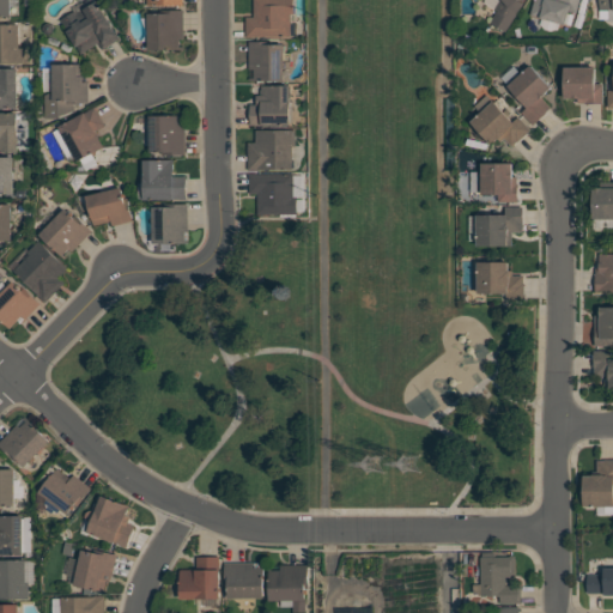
[(0,0),(12,0),(12,17),(0,17),(0,0)]
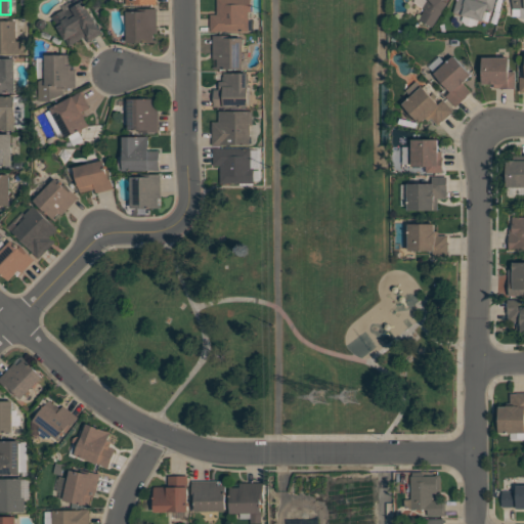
[(68,46),(48,15),(71,0),(80,0),(102,34),(88,43),(84,37),(68,46)]
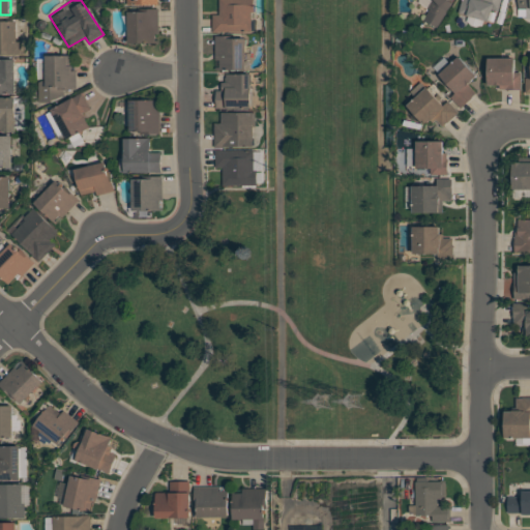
[(211,33),(211,16),(218,16),(218,0),(253,0),(253,33),(211,33)]
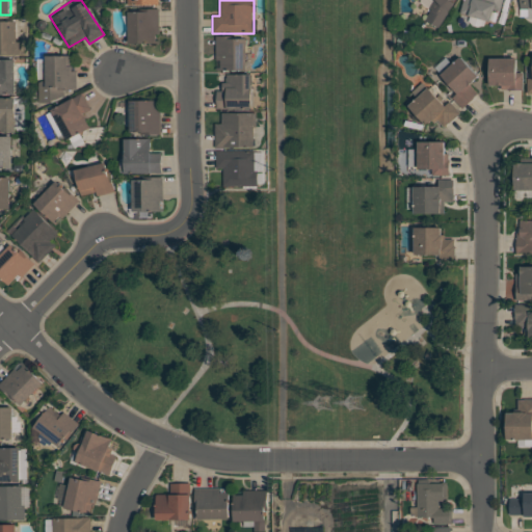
[(449,0),(448,1),(453,3),(439,29),(422,19),(432,1),(431,0),(449,0)]
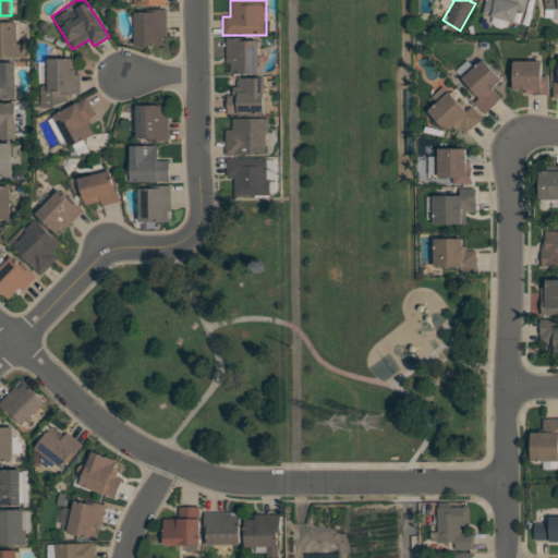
[(528,0),(521,25),(481,14),(484,0),(528,0)]
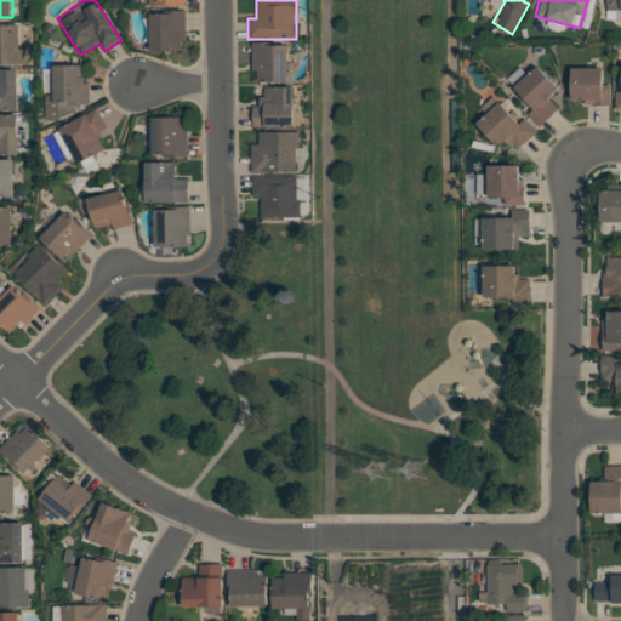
[(607,0),(620,0),(620,22),(607,22),(607,0)]
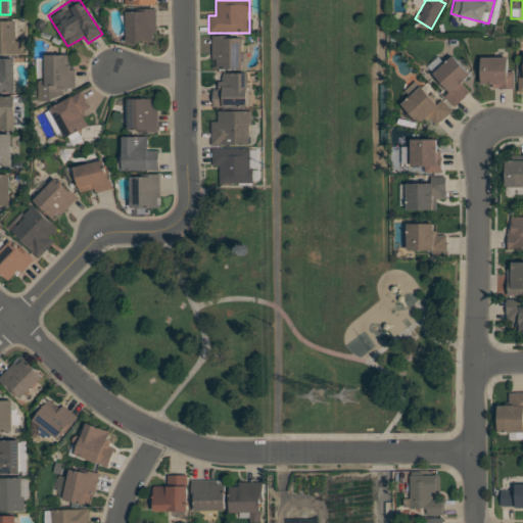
[(126,6),(155,6),(156,44),(126,44),(126,6)]
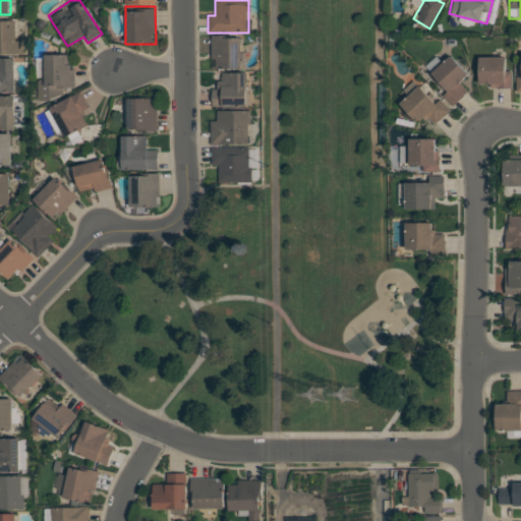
[(0,20),(15,20),(15,40),(18,40),(18,55),(0,55),(0,20)]
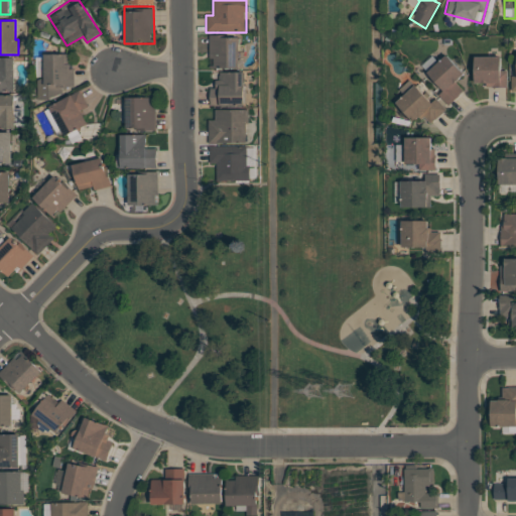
[(239,70),(209,70),(209,35),(239,36),(239,70)]
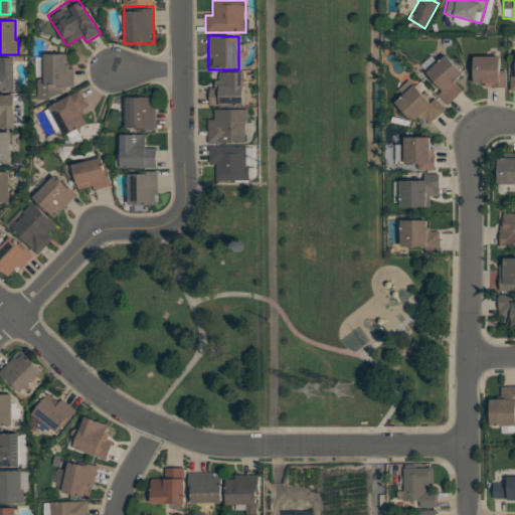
[(36,55),(73,54),(74,87),(61,88),(61,99),(37,100),(36,55)]
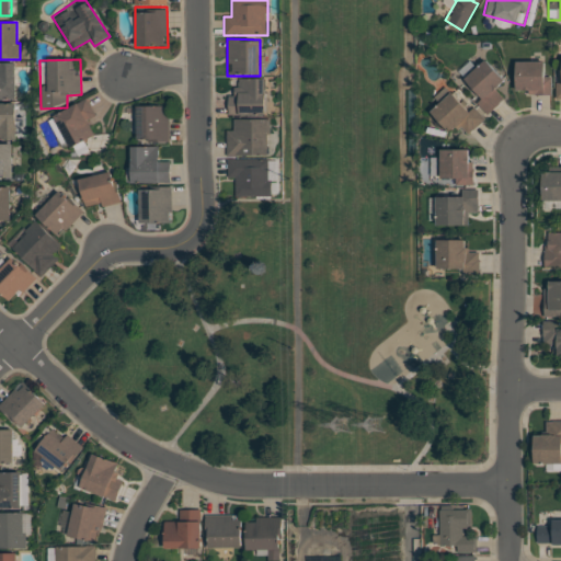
[(484,60),(504,81),(495,90),(504,99),(488,115),(477,103),(481,99),(464,80),(484,60)]
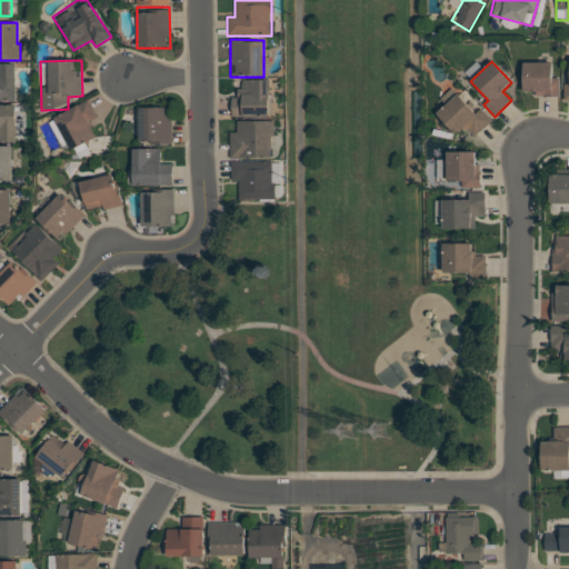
[(522,63),(551,63),(551,79),(559,79),(559,97),(536,97),(536,93),(522,93),(522,63)]
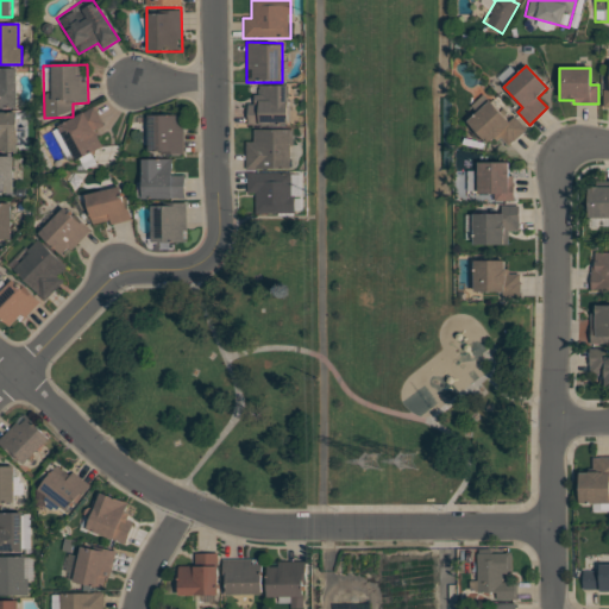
[(0,110),(0,69),(17,69),(17,110),(0,110)]
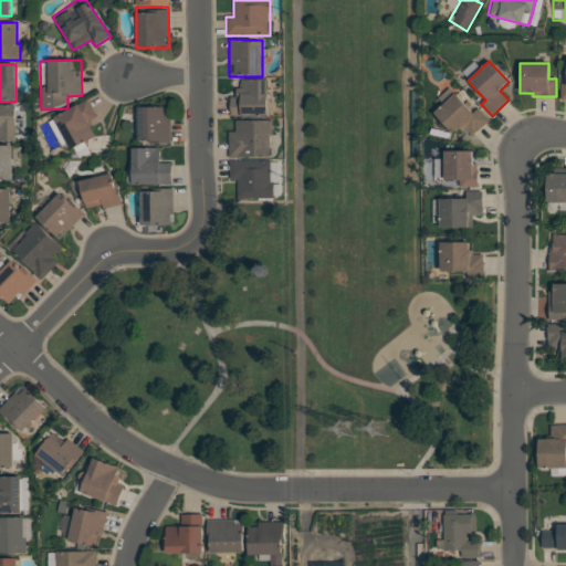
[(268,117),(229,117),(230,80),(268,81),(268,117)]
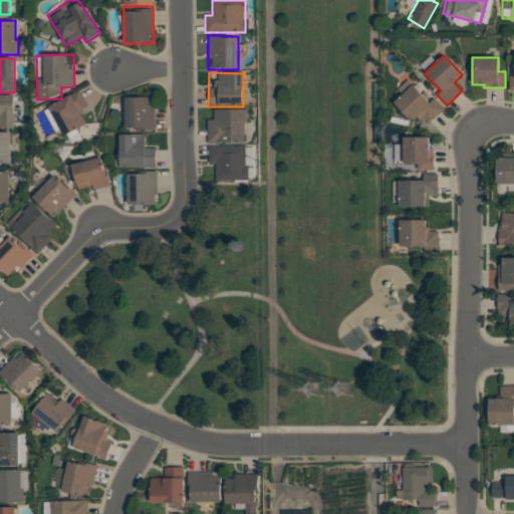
[(394,103),(414,85),(430,102),(434,97),(445,108),(420,132),(394,103)]
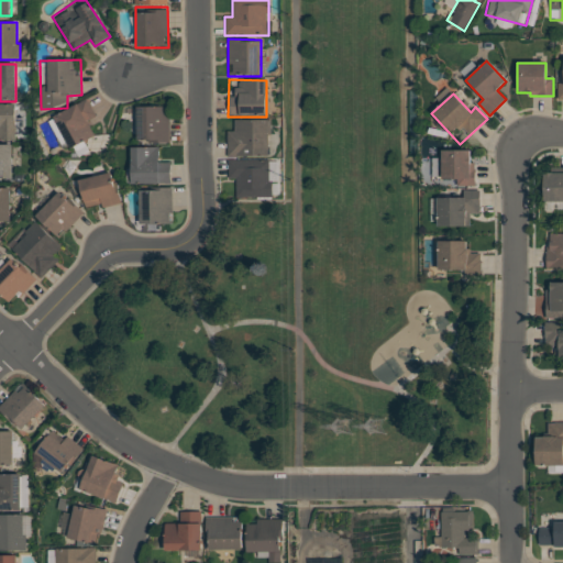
[(54,117),(87,98),(97,114),(87,120),(96,135),(72,150),(54,117)]
